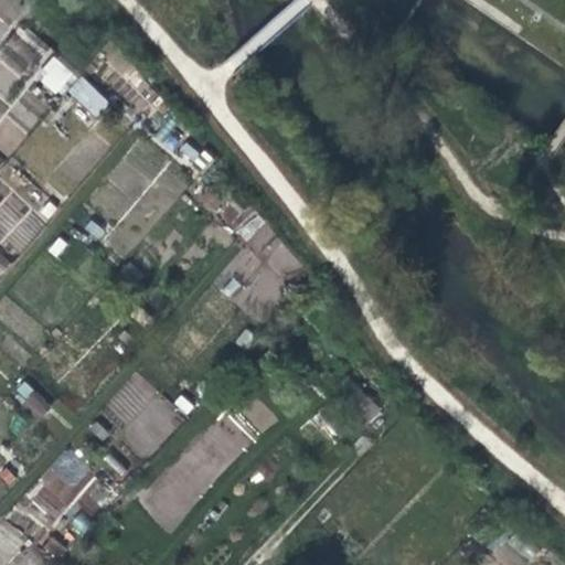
[(59,61),(44,77),(59,92),(74,74),(59,61)]
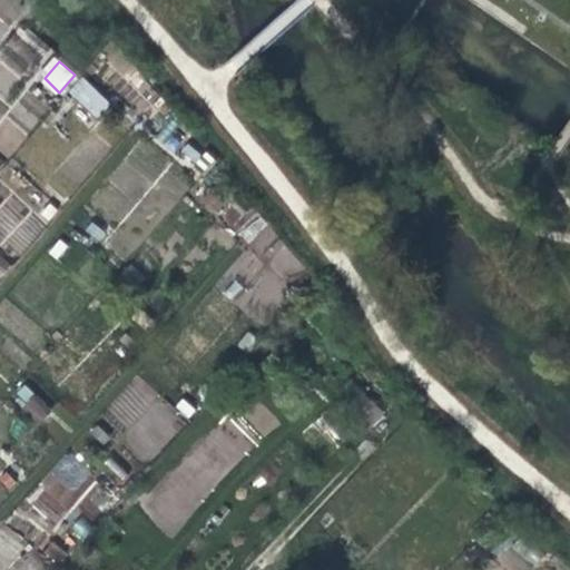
[(80,77),(69,90),(97,116),(109,104),(80,77)]
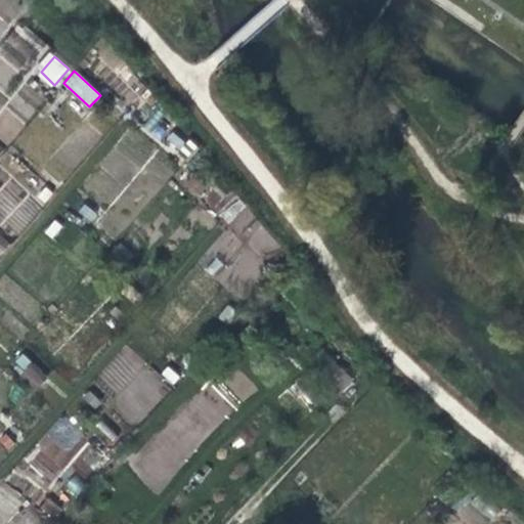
[(186,123),(171,140),(186,155),(204,137),(186,123)]
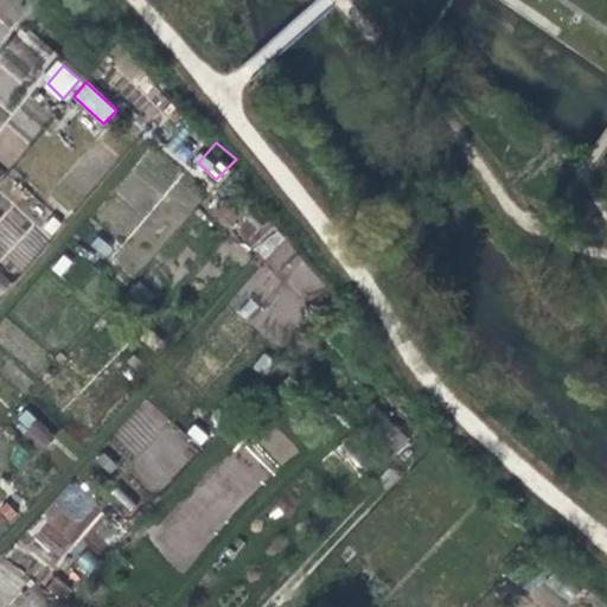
[(263,263),(243,285),(257,299),(276,276),(263,263)]
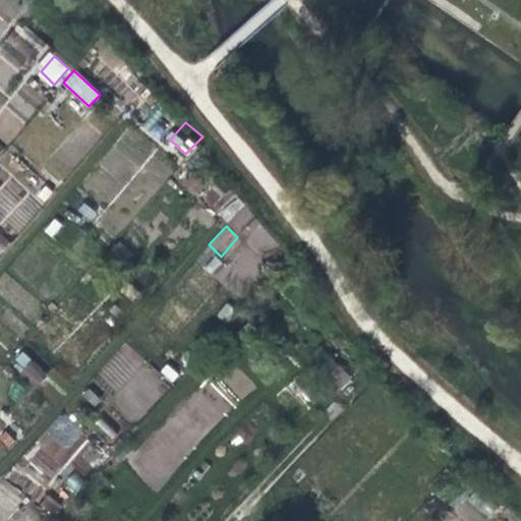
[(34,360),(22,372),(38,387),(49,375),(34,360)]
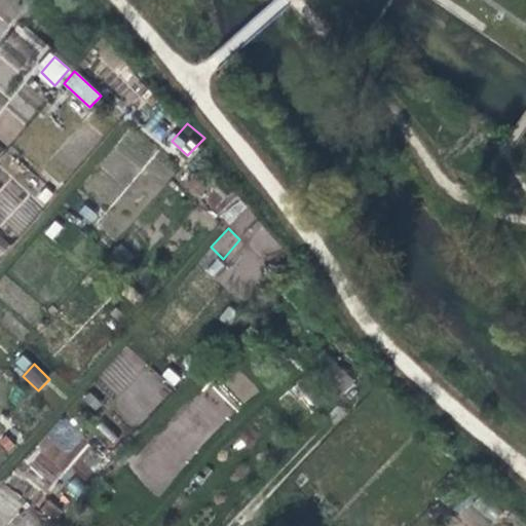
[(90,392),(81,402),(99,418),(107,409),(90,392)]
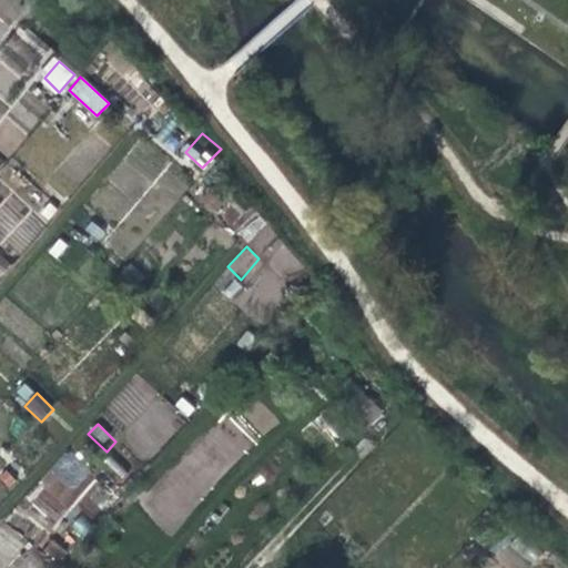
[(31,500),(50,519),(77,494),(58,475),(31,500)]
